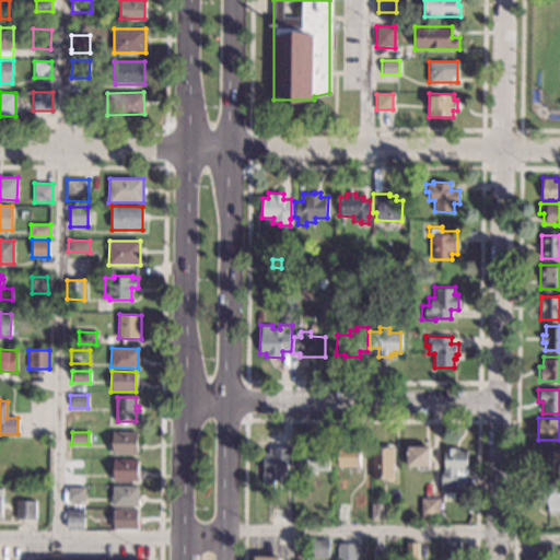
[(138,433),(138,455),(114,454),(112,454),(113,432),(138,433)]
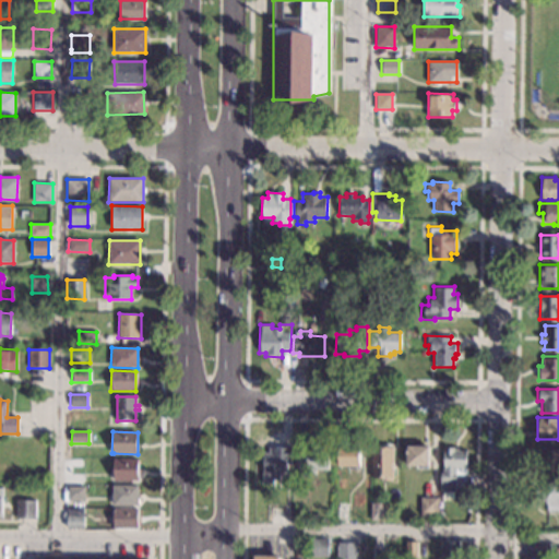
[(391,447),(393,447),(393,478),(391,478),(391,480),(379,480),(379,478),(371,478),(371,447),(383,447),(383,443),(391,443),(391,447)]
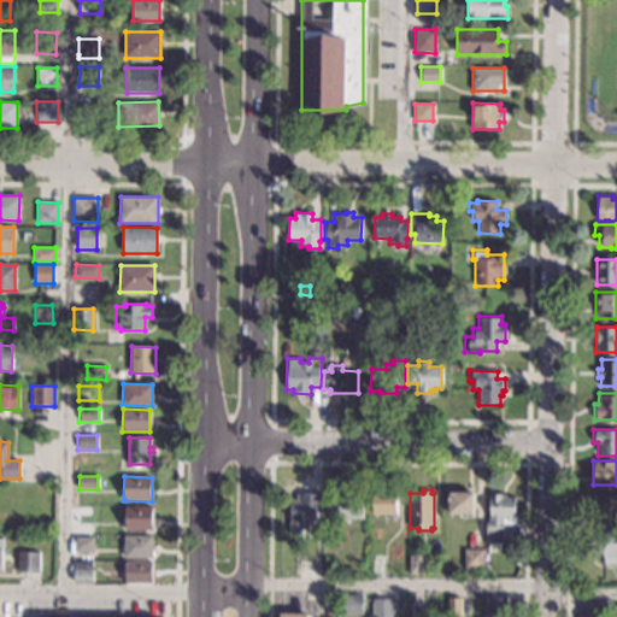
[(356,498),(363,498),(363,519),(347,519),(347,524),(340,524),(340,527),(330,527),(330,519),(327,518),(328,500),(338,500),(338,492),(357,492),(356,498)]
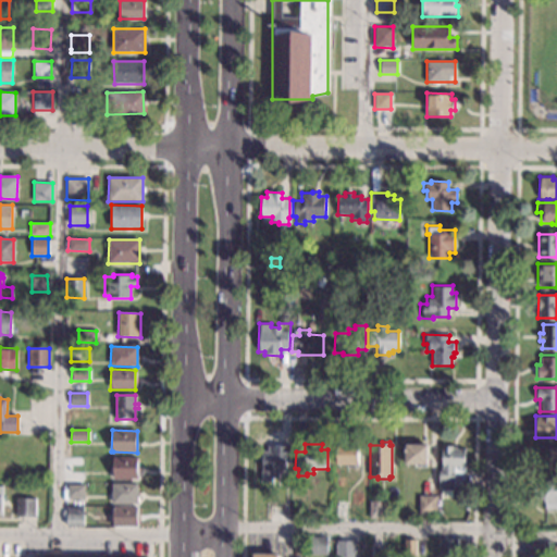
[(426,467),(415,467),(415,463),(405,463),(405,444),(426,444),(426,467)]
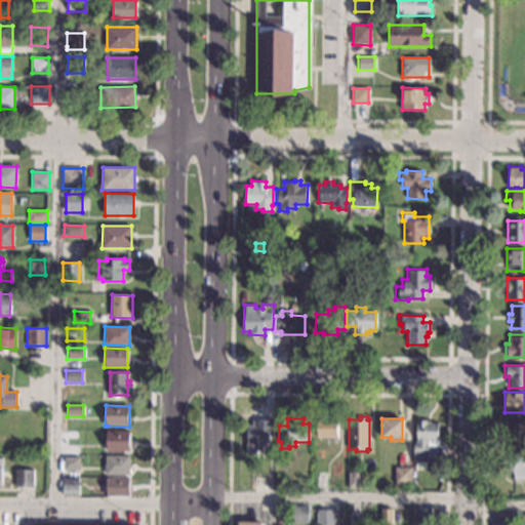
[(338,441),(326,440),(326,438),(317,438),(317,419),(338,420),(338,441)]
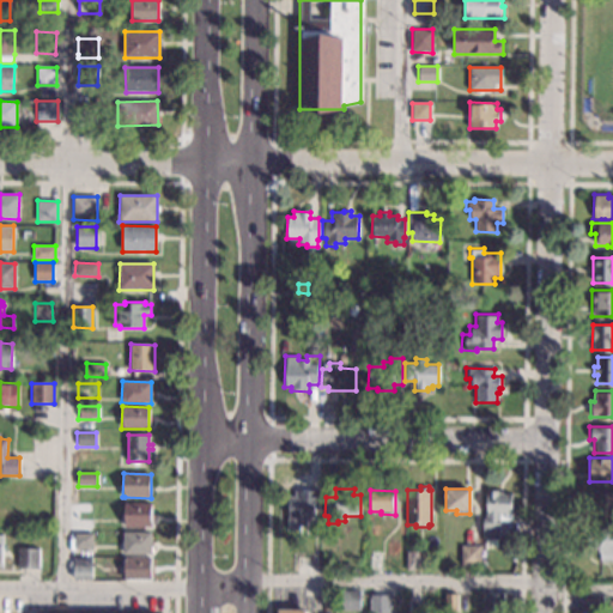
[(503,493),(513,493),(511,520),(499,520),(499,539),(481,539),(483,519),(485,519),(485,490),(503,490),(503,493)]
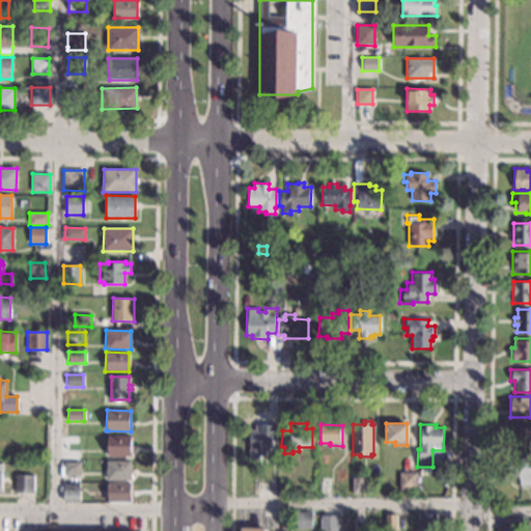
[(275,441),(273,441),(273,448),(266,448),(266,455),(260,455),(260,459),(249,459),(249,429),(255,429),(255,425),(276,425),(275,441)]
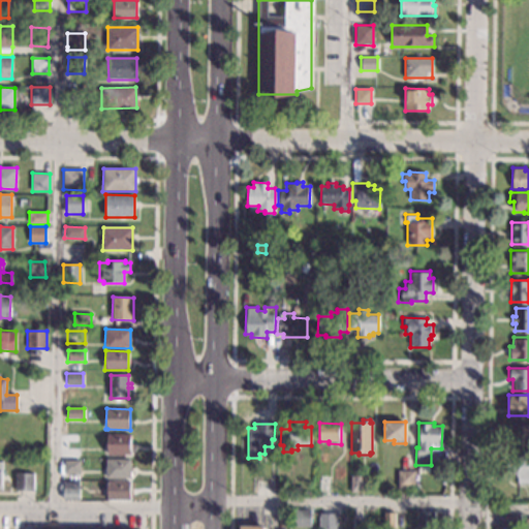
[(528,447),(509,447),(510,425),(528,425),(528,447)]
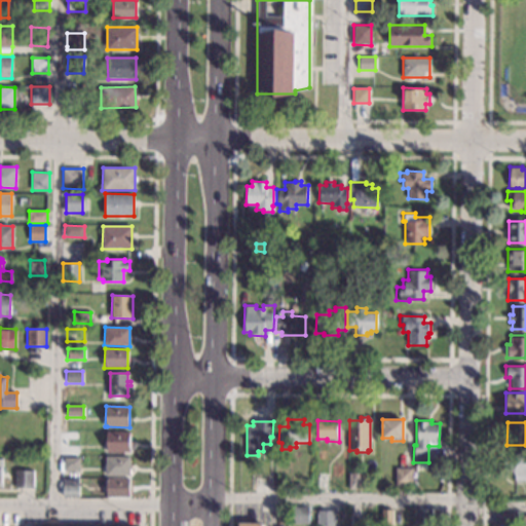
[(129,452),(106,452),(107,431),(129,433),(129,452)]
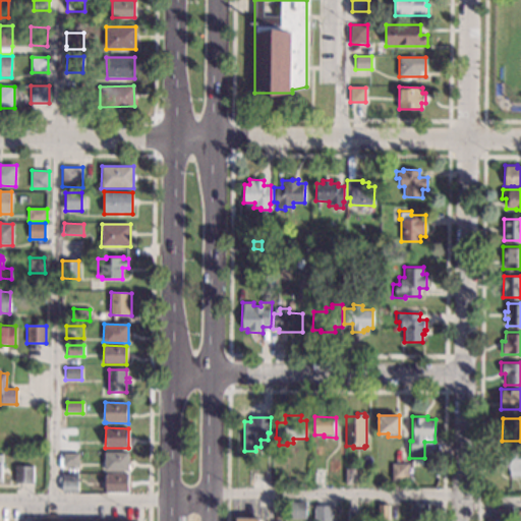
[(520,476),(509,476),(510,470),(508,469),(508,467),(500,467),(500,449),(520,449),(520,476)]
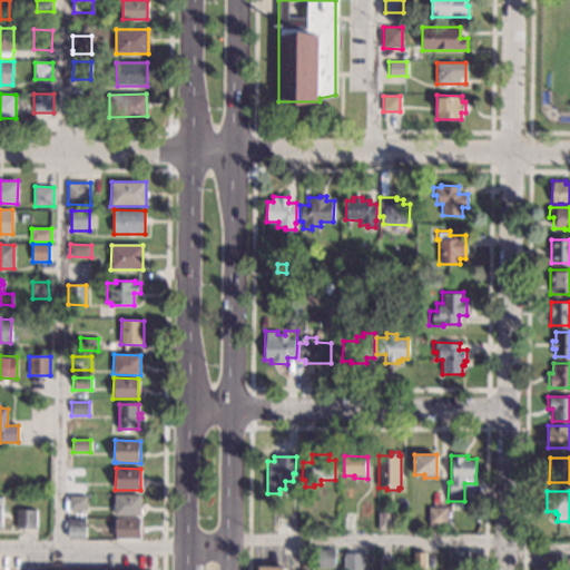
[(140,516),(115,516),(115,495),(140,495),(140,516)]
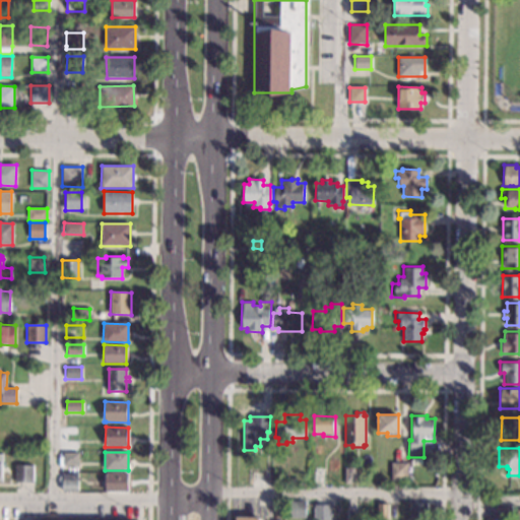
[(78,466),(63,465),(63,453),(64,453),(78,453),(78,466)]
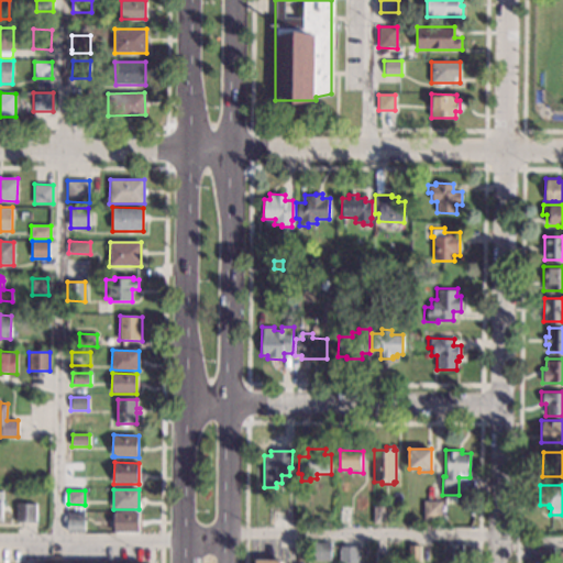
[(441,519),(423,518),(423,500),(441,501),(441,519)]
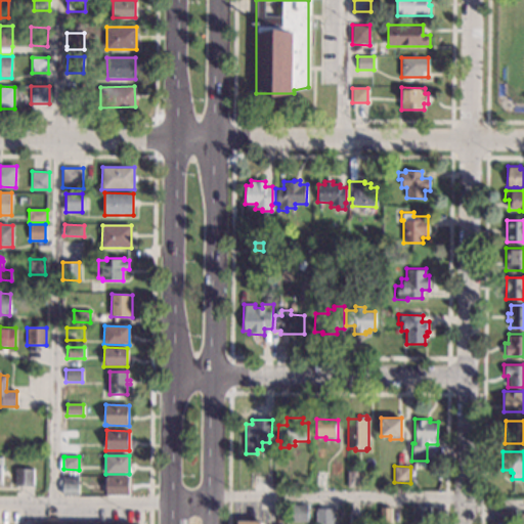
[(33,486),(15,486),(15,469),(33,469),(33,486)]
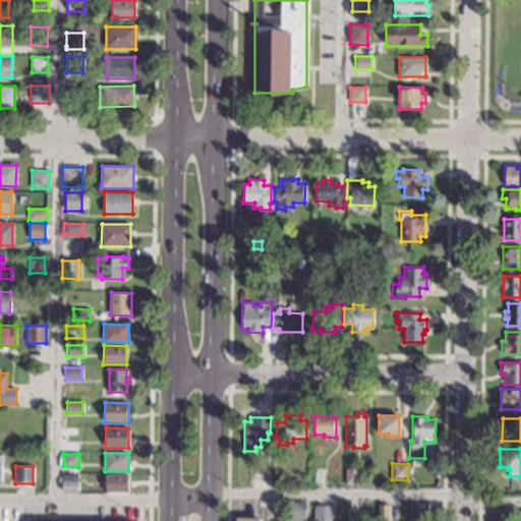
[(325,484),(313,484),(314,468),(325,468),(325,484)]
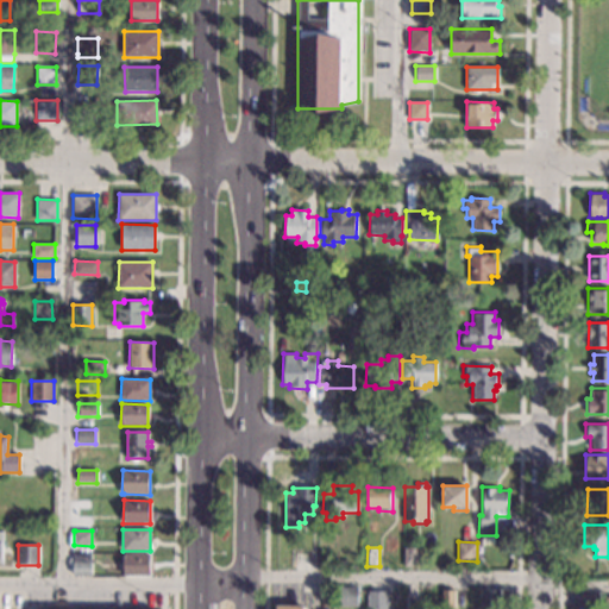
[(416,566),(403,566),(403,548),(416,548),(416,566)]
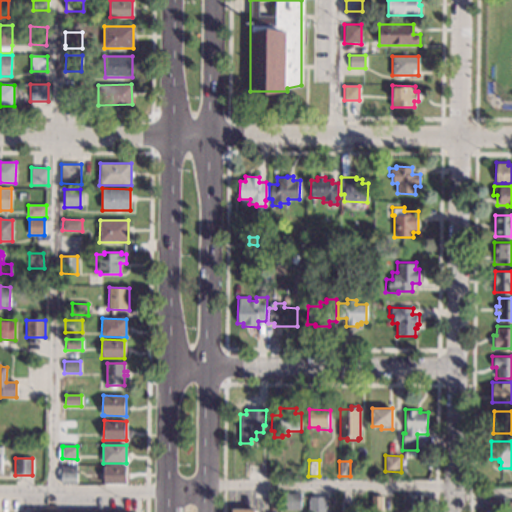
[(76,483),(61,483),(61,465),(76,466),(76,483)]
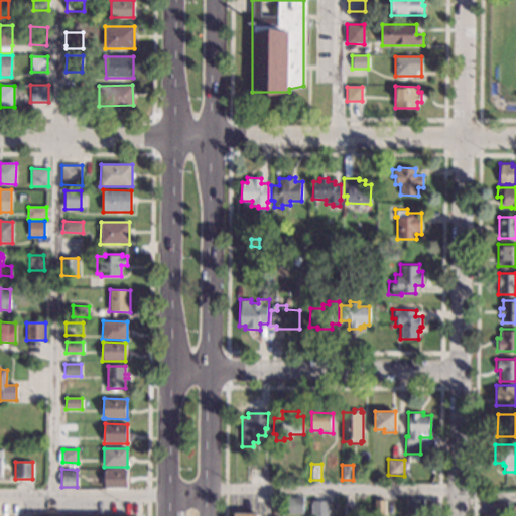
[(127,488),(105,488),(105,470),(127,470),(127,488)]
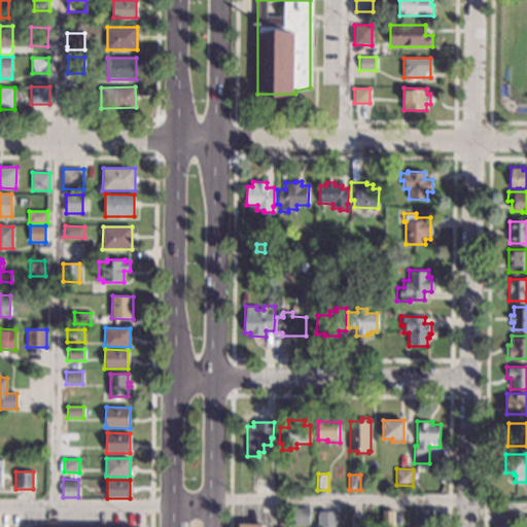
[(310,524),(290,524),(290,507),(311,508),(310,524)]
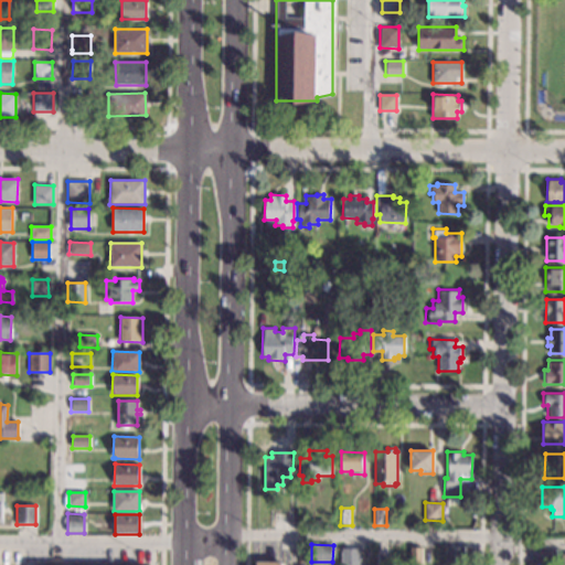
[(422,547),(422,564),(409,564),(411,546),(422,547)]
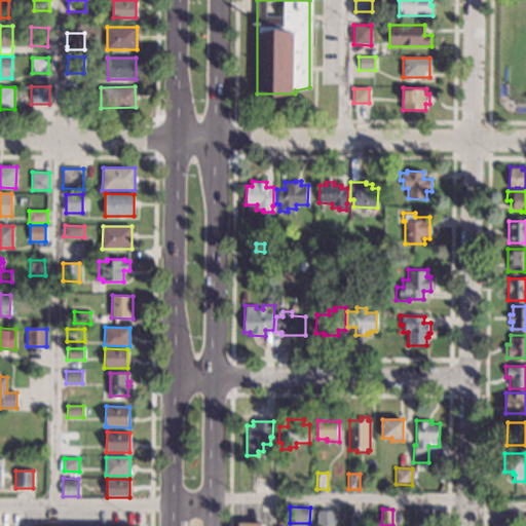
[(431,524),(415,524),(415,509),(431,509),(431,524)]
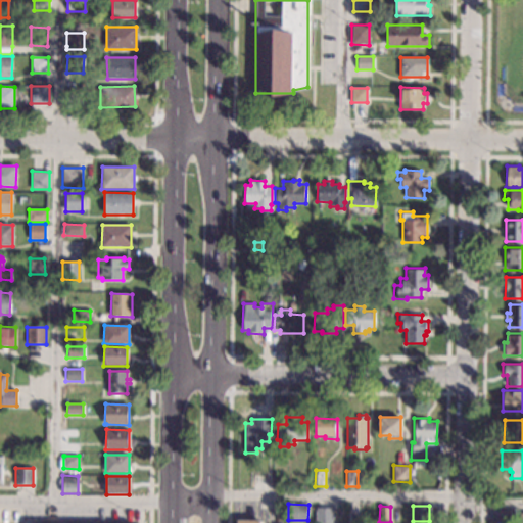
[(333,522),(315,522),(315,507),(333,507),(333,522)]
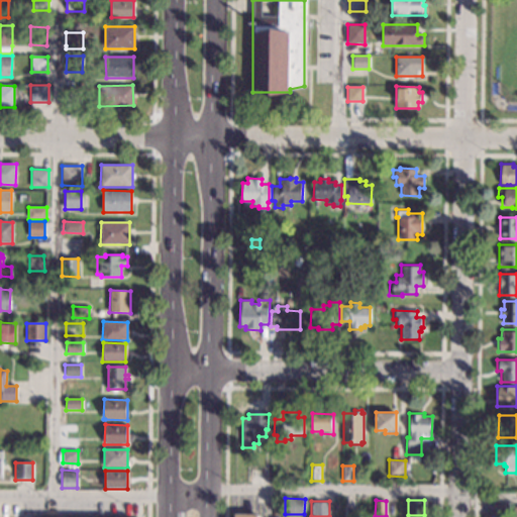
[(353,516),(342,516),(342,501),(353,501),(353,516)]
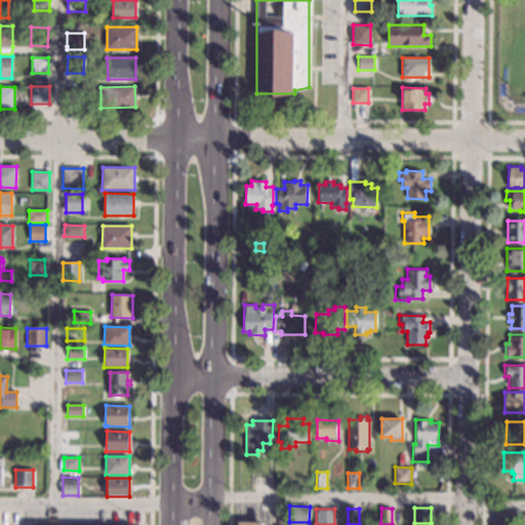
[(516,523),(499,523),(499,512),(517,512),(516,523)]
